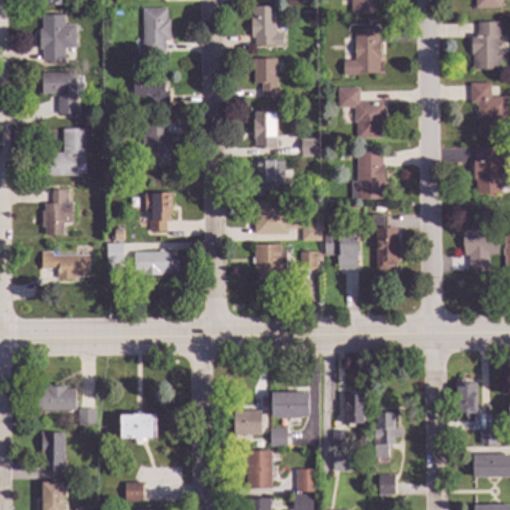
[(376,0),(376,13),(352,13),(351,0),(376,0)]
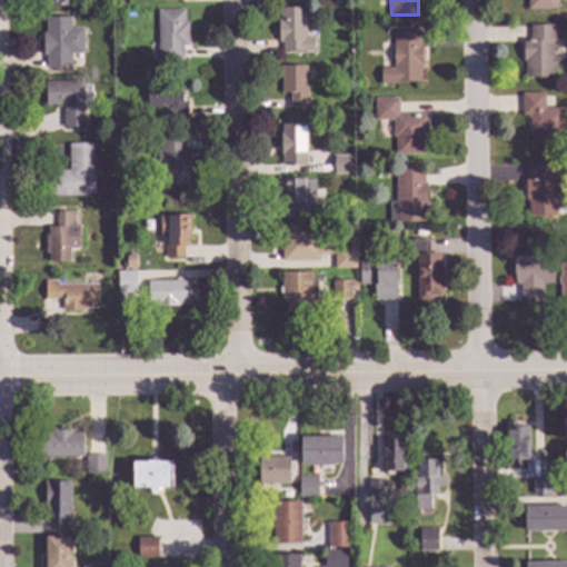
[(307,37),(315,37),(315,51),(284,51),(284,41),(279,41),(279,18),(280,18),(280,7),(307,7),(307,37)]
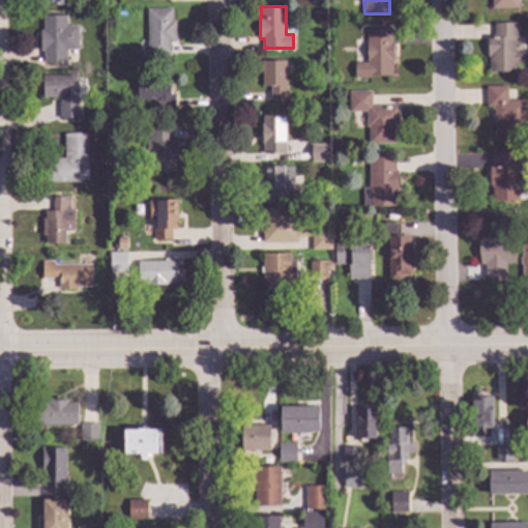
[(173,20),(176,20),(177,41),(172,41),(172,55),(149,56),(149,50),(142,50),(142,40),(148,40),(148,8),(173,8),(173,20)]
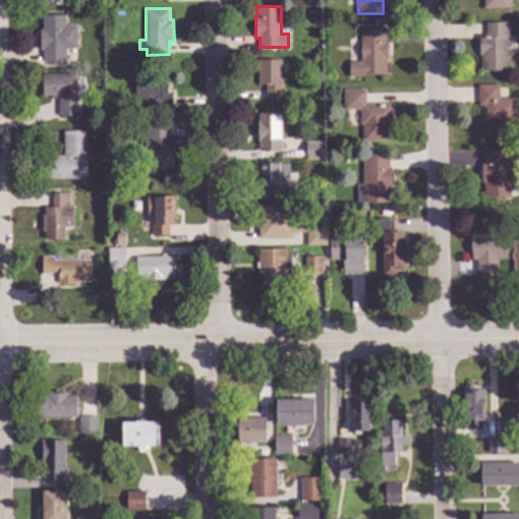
[(66,25),(77,25),(77,49),(66,49),(66,61),(44,61),(44,49),(41,49),(41,30),(44,30),(44,15),(66,15),(66,25)]
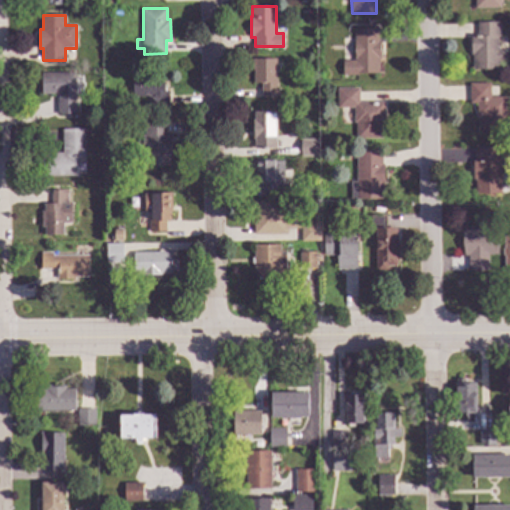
[(499,50),(508,50),(508,61),(500,61),(500,69),(474,69),(473,54),(471,54),(471,34),(479,34),(478,21),(499,21),(499,50)]
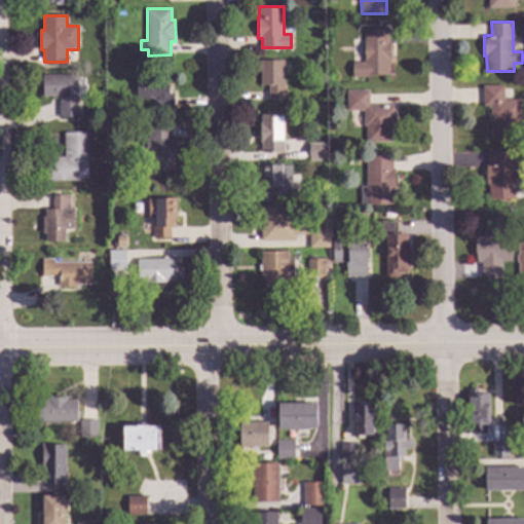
[(389,29),(389,40),(391,40),(391,60),(390,60),(390,75),(368,76),(368,77),(352,77),(352,62),(365,62),(364,29),(389,29)]
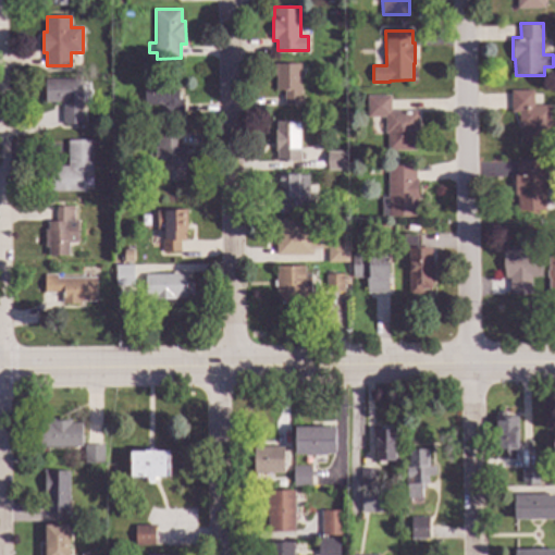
[(301,97),(305,97),(305,106),(285,106),(285,89),(276,89),(276,75),(275,75),(275,64),(301,63),(301,97)]
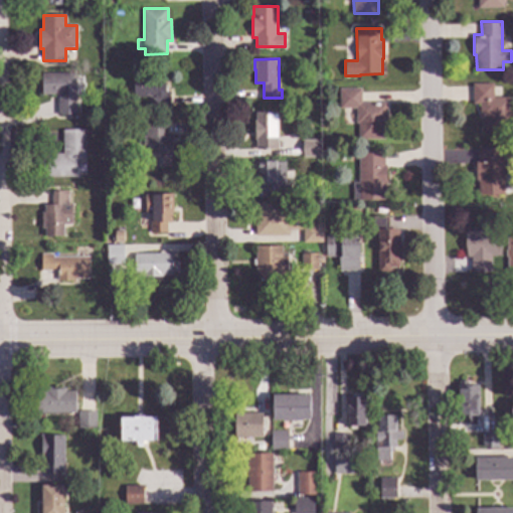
[(76,114),(58,115),(58,94),(42,94),(42,73),(76,73),(76,114)]
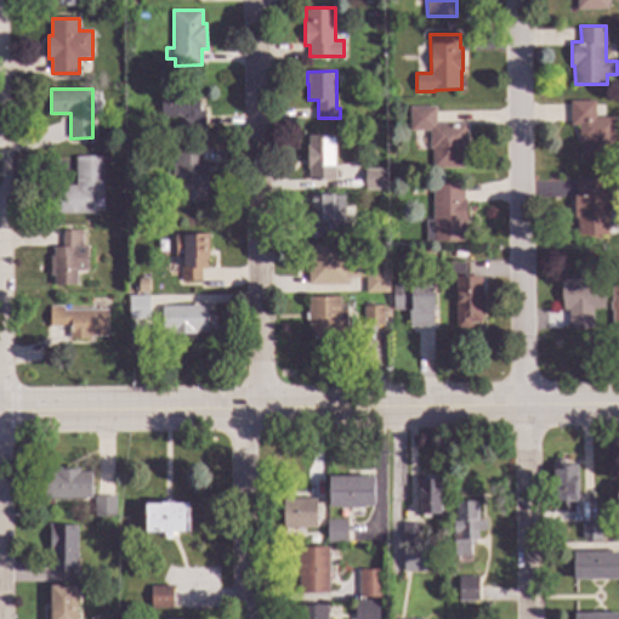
[(187,100),(200,100),(200,109),(206,109),(206,128),(187,128),(187,117),(163,117),(162,91),(187,91),(187,100)]
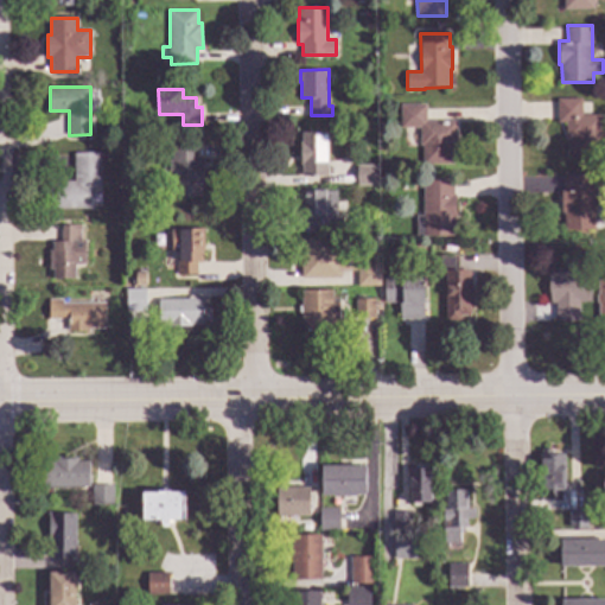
[(583,115),(600,114),(602,158),(572,158),(571,138),(566,139),(566,122),(559,122),(558,99),(583,99),(583,115)]
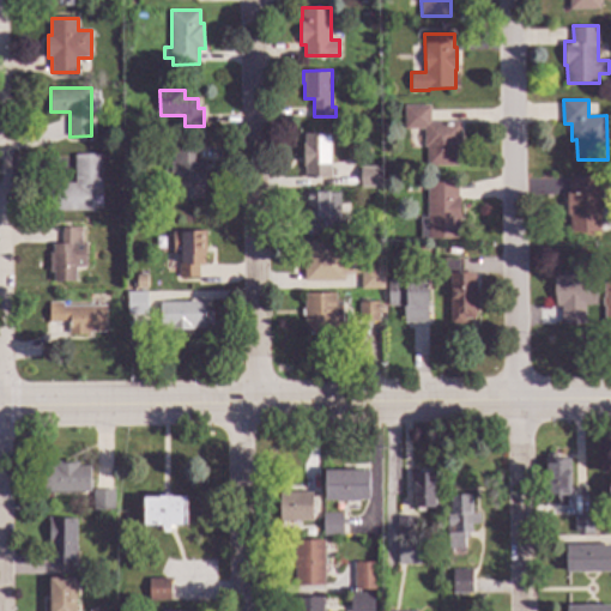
[(431,121),(461,121),(463,145),(459,145),(459,167),(428,167),(428,146),(424,146),(424,128),(405,128),(405,104),(431,104),(431,121)]
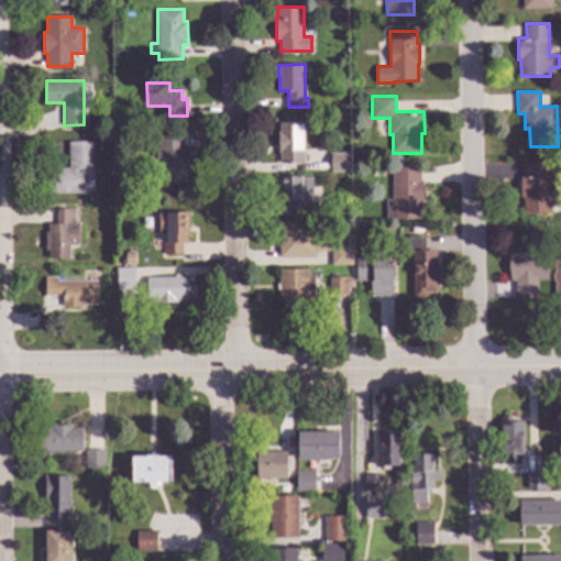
[(305,163),(281,163),(281,152),(279,152),(278,131),(279,131),(279,122),(305,121),(305,163)]
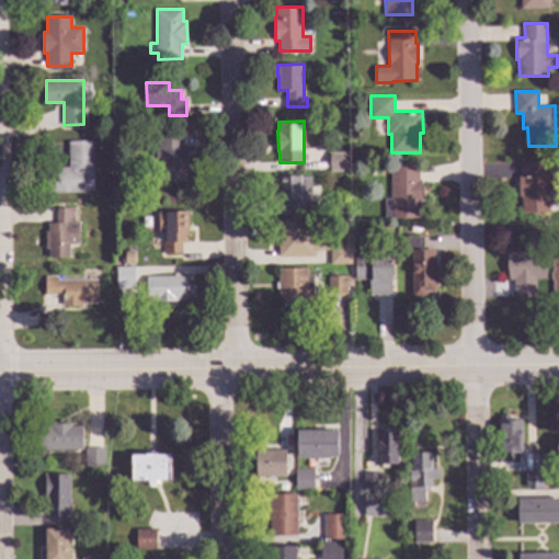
[(182,148),(187,148),(187,170),(185,170),(186,181),(159,181),(159,166),(150,166),(150,153),(156,153),(156,147),(160,147),(160,133),(182,133),(182,148)]
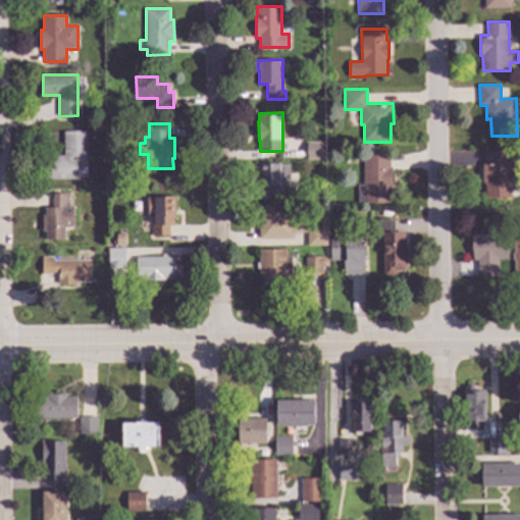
[(87,159),(82,159),(82,179),(44,179),(44,157),(56,157),(56,155),(64,155),(64,131),(87,131),(87,159)]
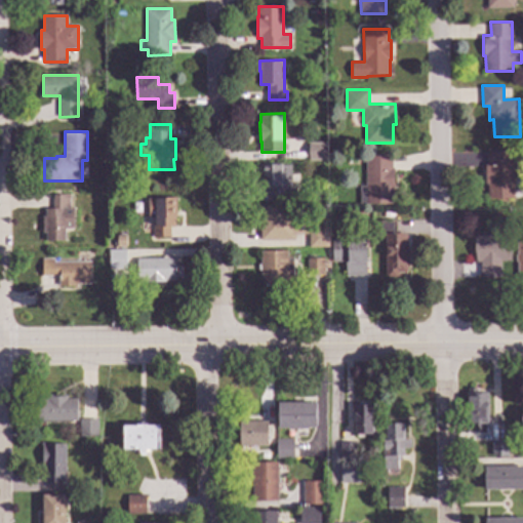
[(327,160),(310,160),(309,143),(327,143),(327,160)]
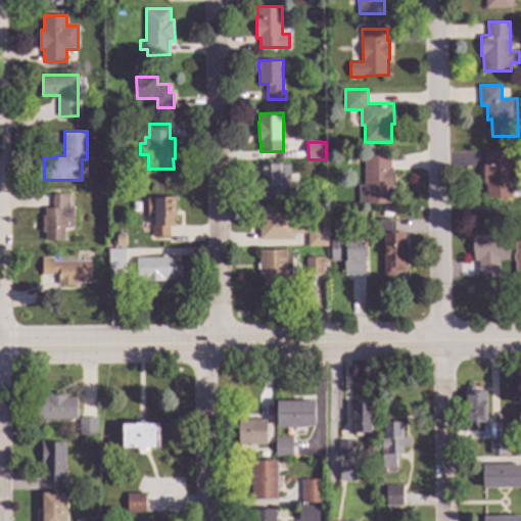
[(512,198),(486,198),(486,183),(484,183),(483,162),(486,162),(485,150),(511,149),(512,198)]
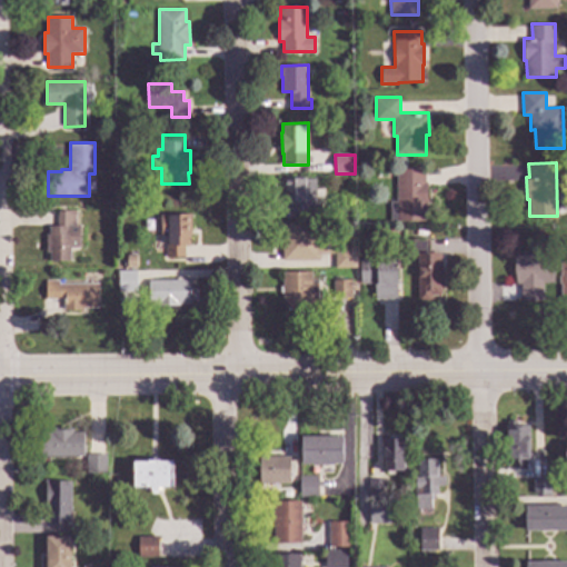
[(425,181),(428,181),(428,204),(426,204),(426,221),(391,221),(391,201),(397,201),(397,169),(425,168),(425,181)]
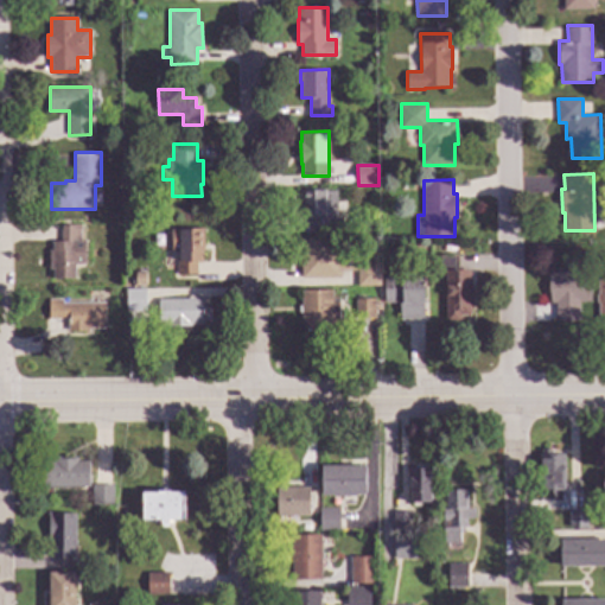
[(338,216),(343,216),(343,229),(310,229),(310,217),(301,217),(301,190),(338,190),(338,216)]
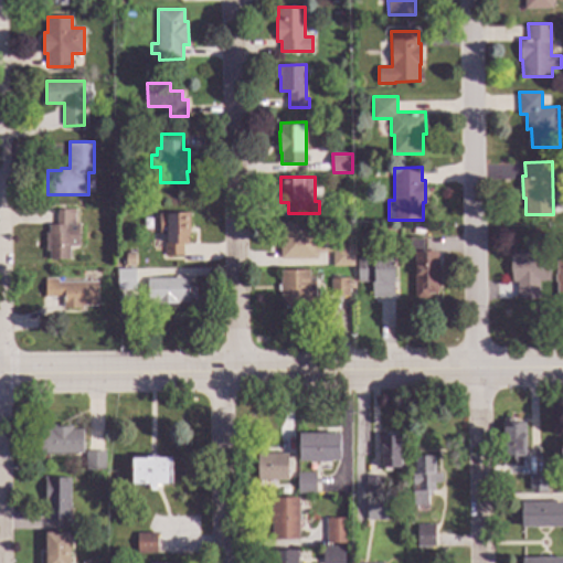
[(76,223),(80,223),(81,246),(72,246),(72,259),(49,259),(49,250),(46,250),(46,233),(49,233),(49,224),(57,224),(57,209),(76,209),(76,223)]
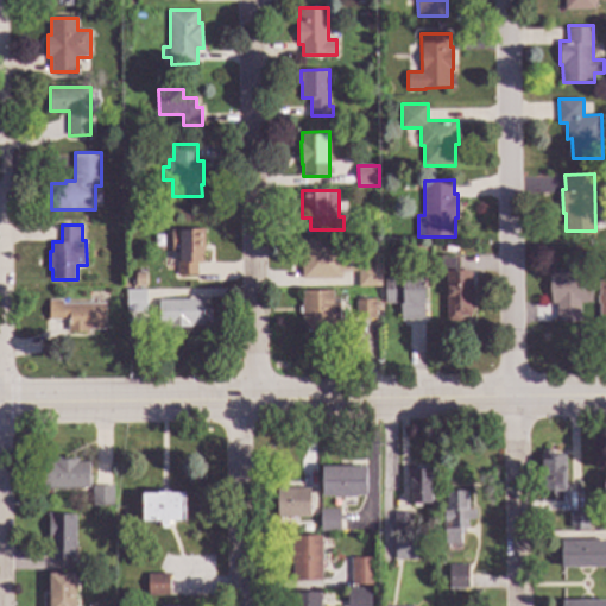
[(204,251),(202,251),(202,263),(197,263),(197,275),(177,275),(177,260),(182,260),(182,251),(172,251),(171,229),(204,229),(204,251)]
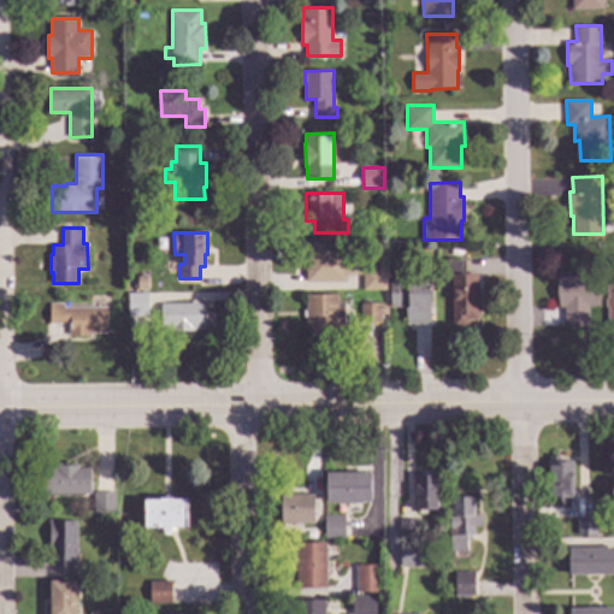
[(338,252),(346,252),(347,258),(361,258),(362,275),(347,275),(347,282),(307,282),(307,242),(338,242),(338,252)]
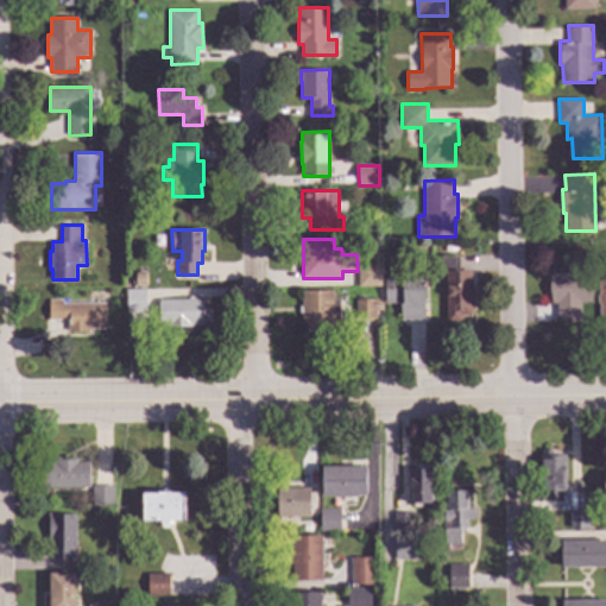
[(460,271),(472,272),(472,314),(461,314),(461,321),(448,321),(448,272),(441,272),(441,256),(460,256),(460,271)]
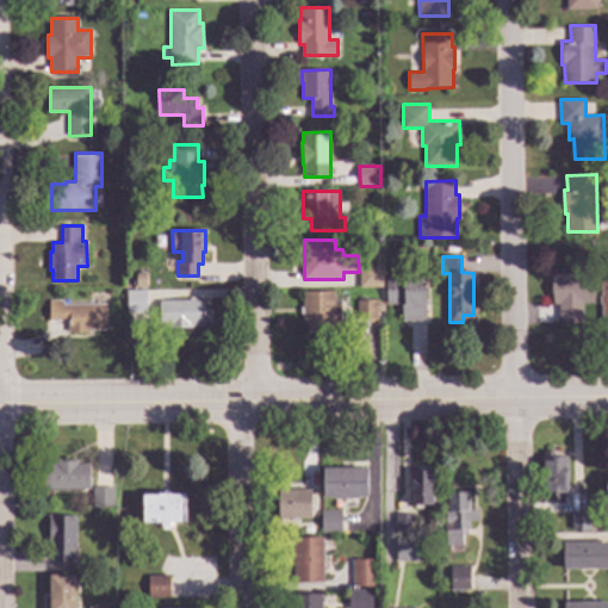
[(383,286),(359,286),(359,266),(383,266),(383,286)]
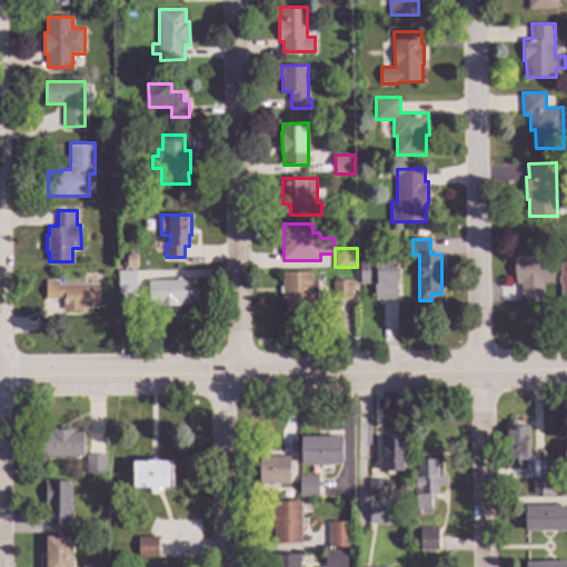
[(540,255),(554,255),(554,282),(544,284),(544,300),(521,300),(521,284),(517,284),(517,255),(531,255),(531,252),(540,252),(540,255)]
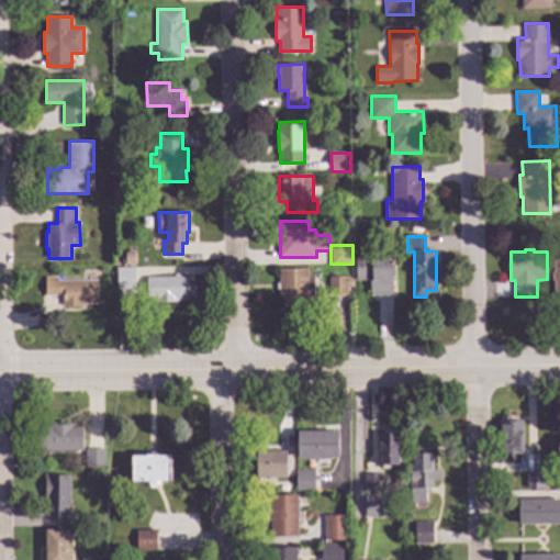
[(135,265),(126,265),(126,250),(135,250),(135,265)]
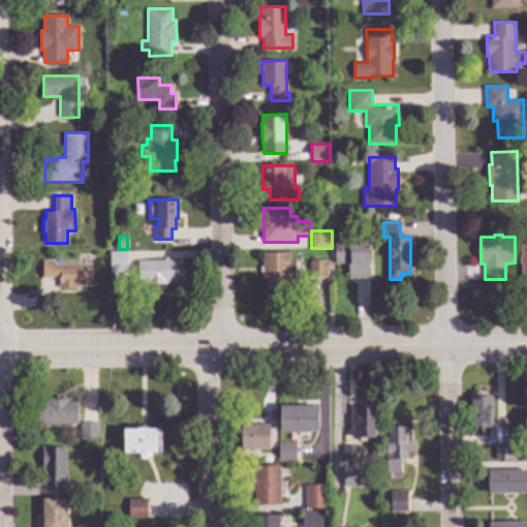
[(370,278),(349,278),(349,264),(335,264),(335,241),(370,240),(370,278)]
